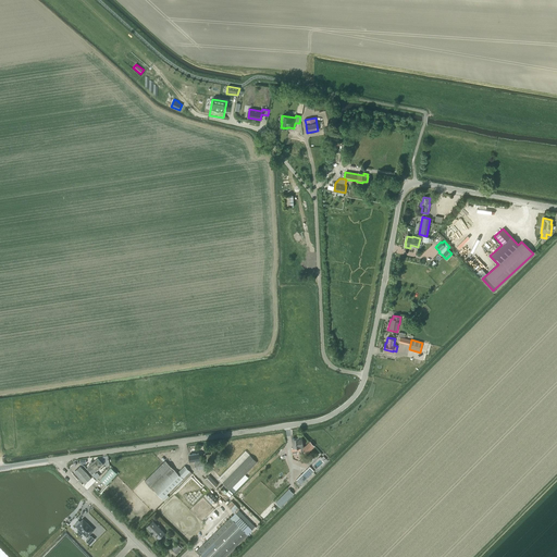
[(294,448),(292,448),(293,453),(297,453),(297,450),(302,449),(306,446),(302,446),(301,438),(299,440),(299,438),(292,440),(294,448)]
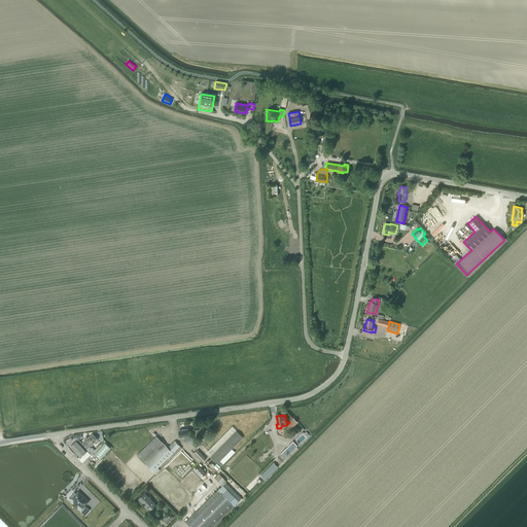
[(289,422),(286,425),(290,429),(297,422),(293,418),(289,422)]
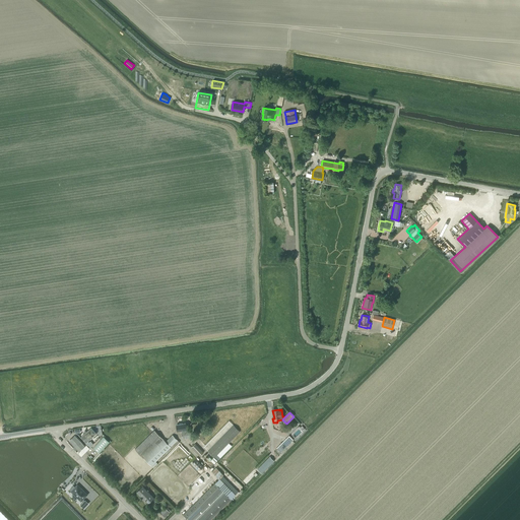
[(187,430),(186,424),(177,426),(178,431),(181,431),(182,436),(183,436),(185,436),(191,435),(190,429),(187,430)]
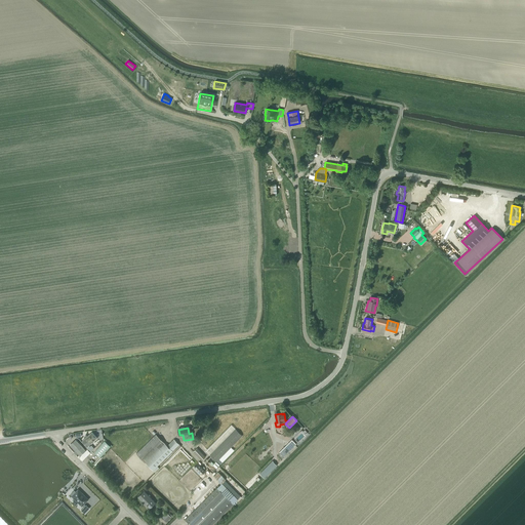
[(216,461),(214,463),(213,465),(216,468),(234,450),(230,447),(242,435),(235,429),(209,455),(216,461)]
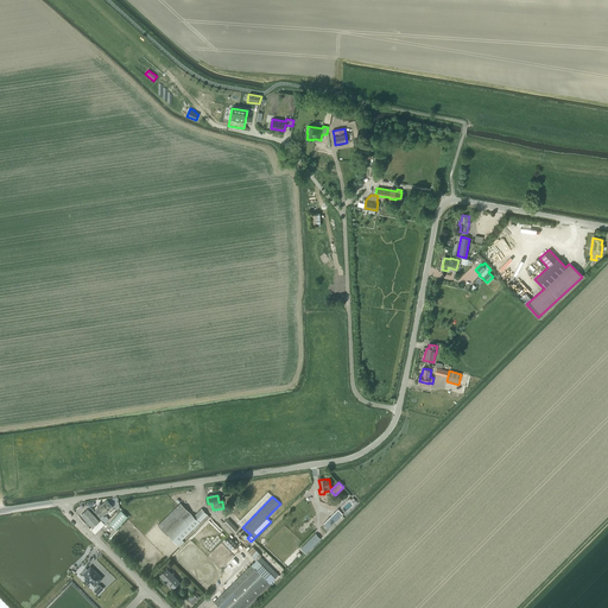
[(100,504),(99,505),(97,505),(97,506),(99,508),(96,511),(102,517),(113,507),(107,500),(101,506),(100,504)]
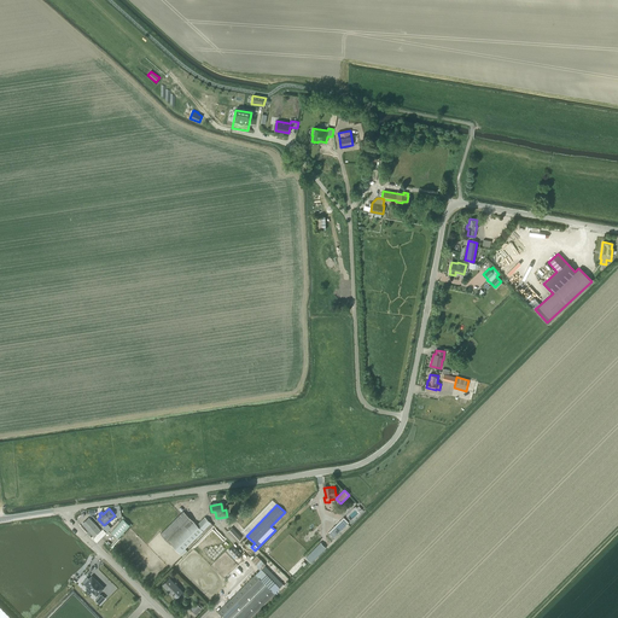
[(196,525),(184,512),(161,535),(180,554),(211,523),(204,517),(196,525)]
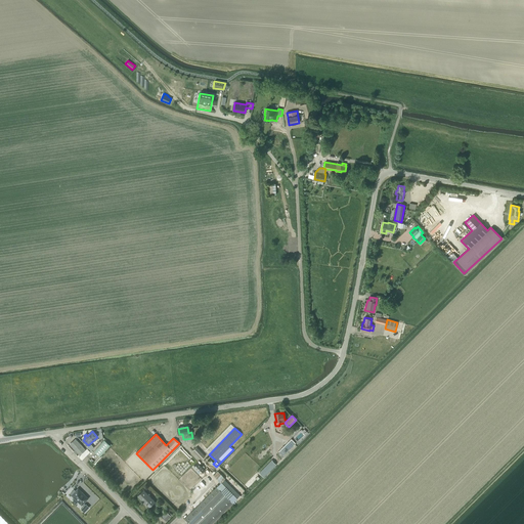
[(73,440),(70,443),(76,449),(75,450),(77,452),(78,451),(80,454),(83,451),(85,449),(75,438),(73,440)]
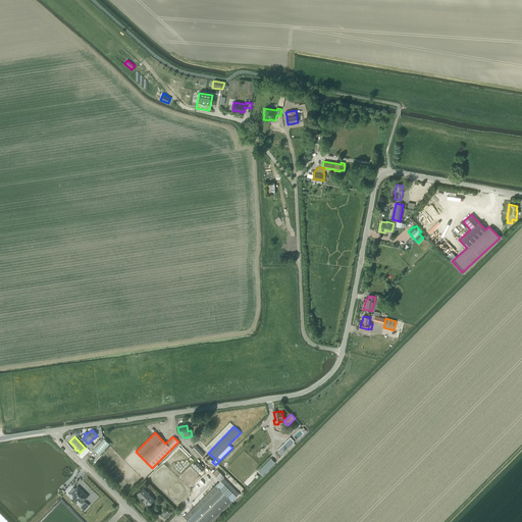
[(291,437),(277,450),(281,454),(295,441),(291,437)]
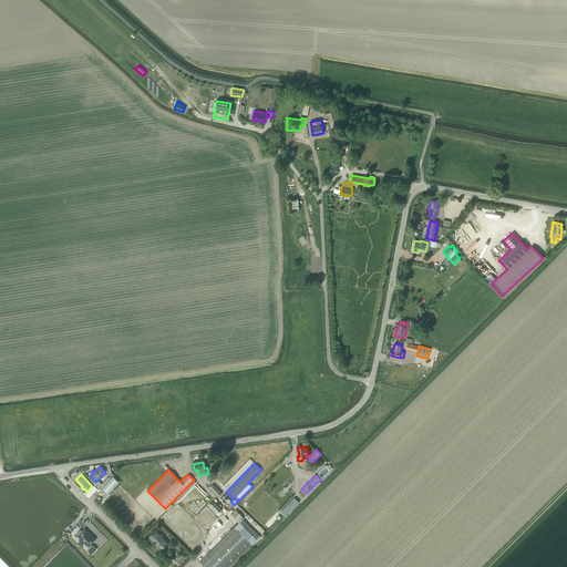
[(119,482),(113,476),(102,488),(107,493),(119,482)]
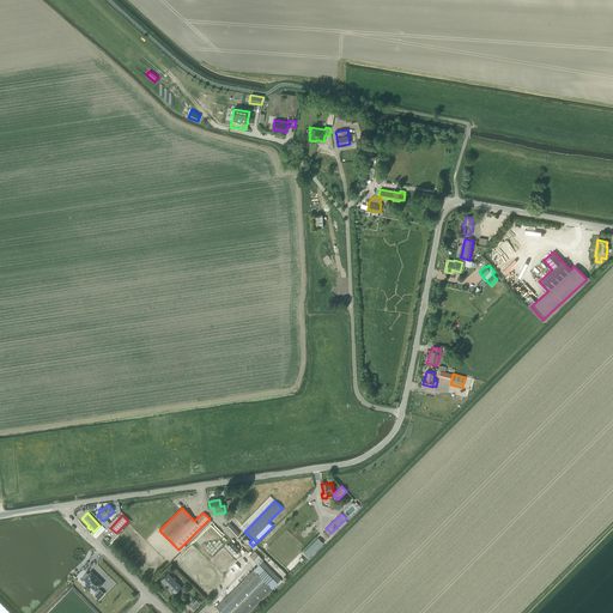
[(226,527),(236,538),(240,533),(230,523),(226,527)]
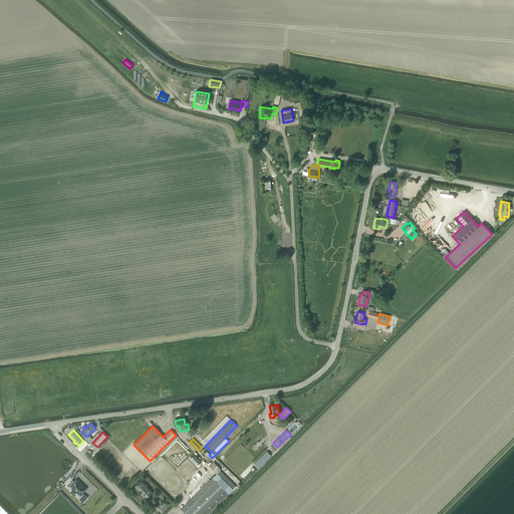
[(88,443),(85,440),(78,447),(77,446),(76,447),(80,451),(88,443)]
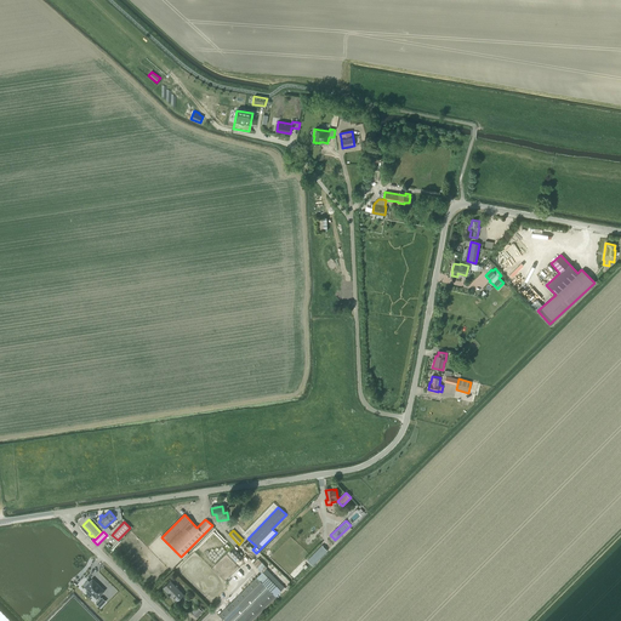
[(307,560),(313,565),(328,551),(323,545),(307,560)]
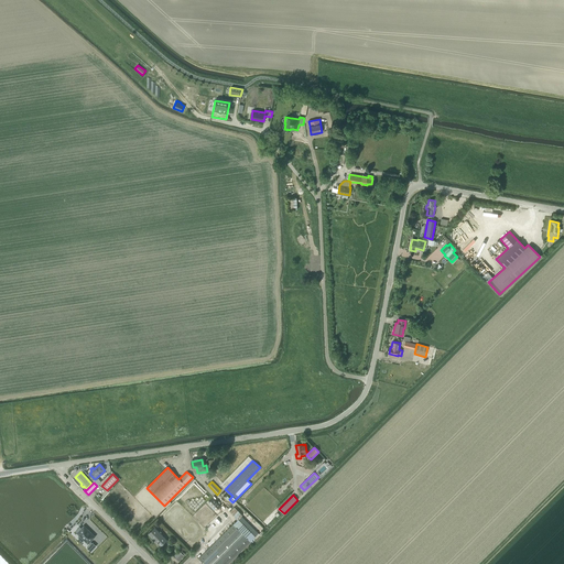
[(217,510),(220,506),(213,498),(209,502),(217,510)]
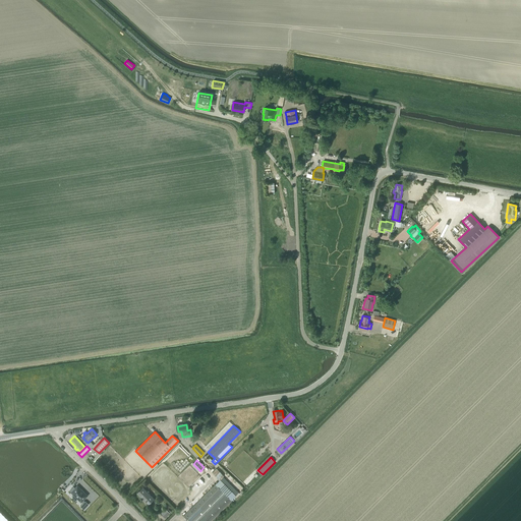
[(212,473),(220,480),(183,516),(188,520),(197,520),(199,520),(210,520),(231,500),(238,493),(223,477),(224,476),(217,469),(212,473)]
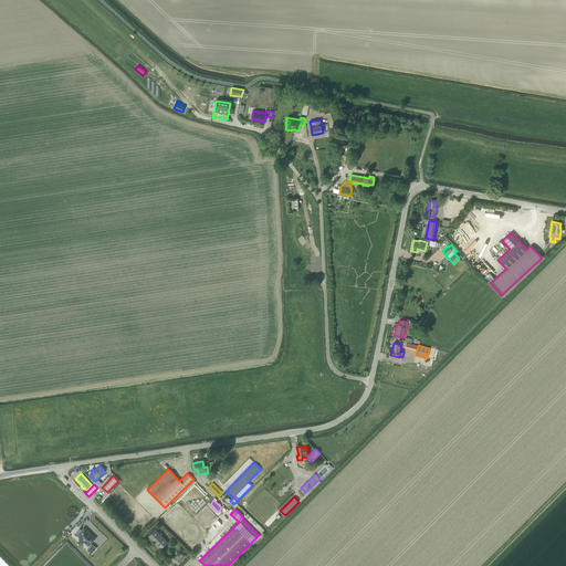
[(91,553),(96,548),(93,544),(93,545),(91,543),(95,538),(91,534),(92,534),(88,532),(84,527),(82,531),(80,528),(76,533),(77,534),(77,535),(88,545),(91,547),(87,549),(91,553)]
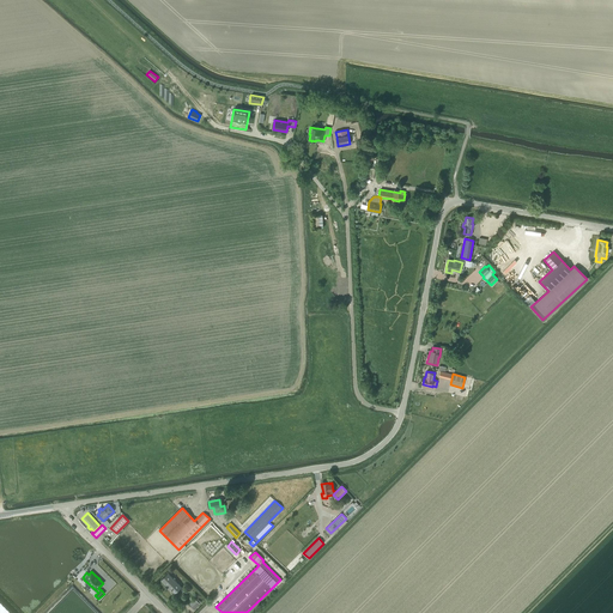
[(161,580),(175,594),(181,587),(168,574),(161,580)]
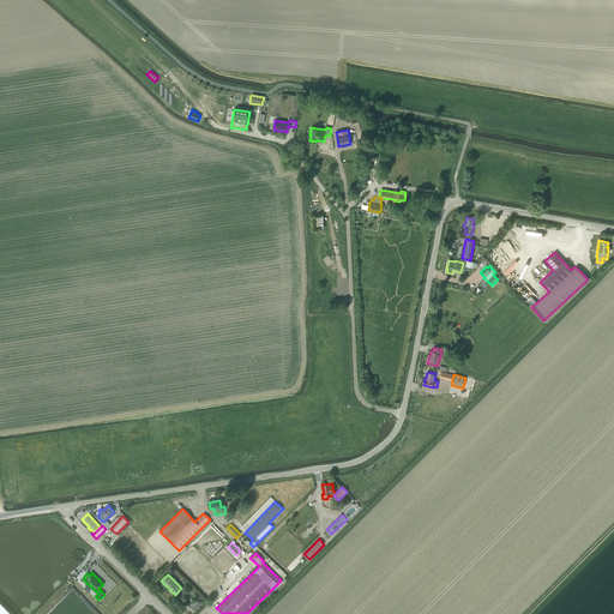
[(200,605),(194,600),(190,606),(194,611),(200,605)]
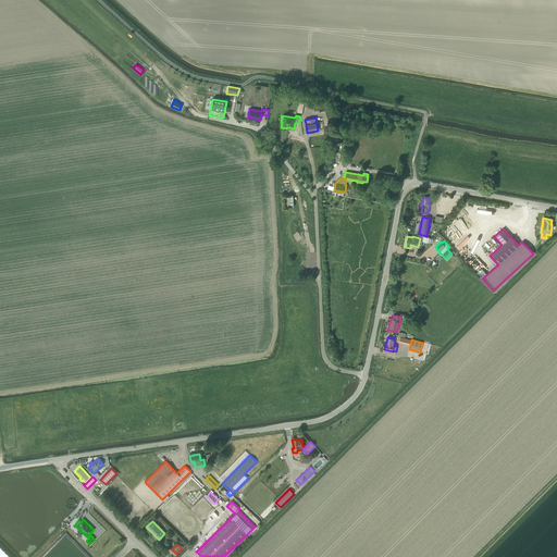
[(0,556),(10,556),(0,546),(0,556)]
